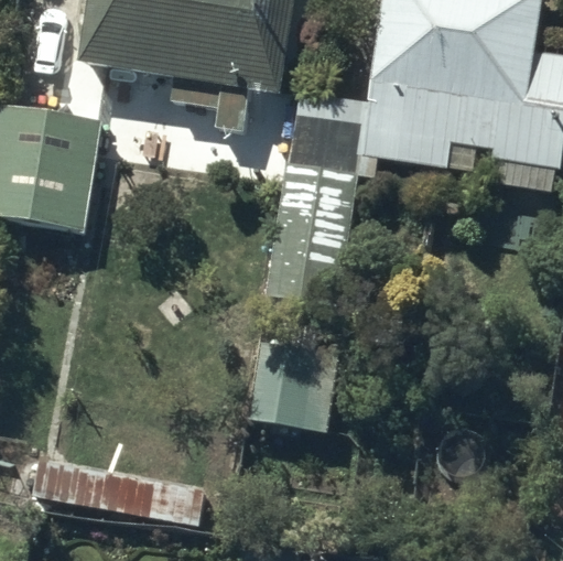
[(85,0),(77,60),(154,71),(174,74),(171,101),(216,104),(216,132),(248,133),(249,85),(278,89),(291,0),(85,0)]
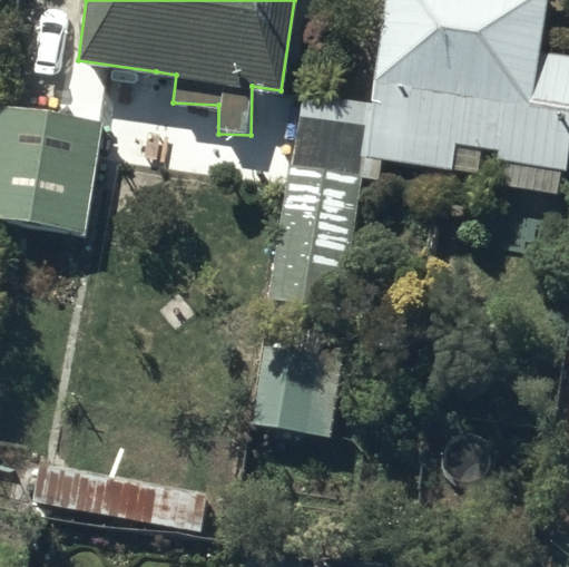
[(547,0),(389,0),(368,154),(452,166),(455,143),(499,148),(498,158),(568,168),(568,157),(568,55),(540,51),(547,0)]
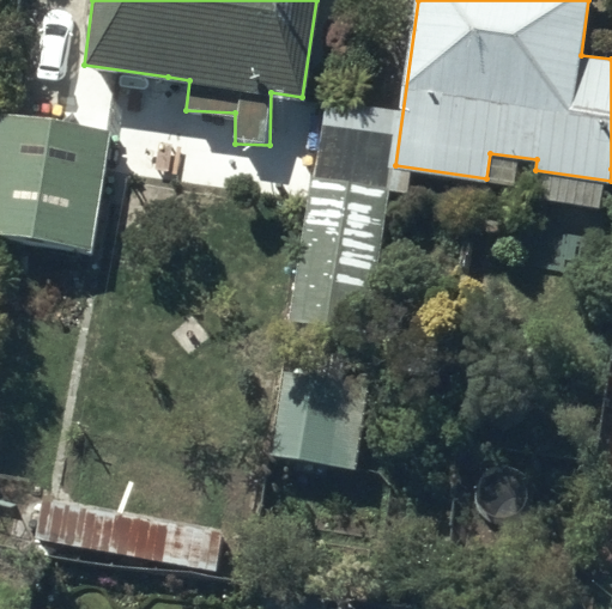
[(395,113),(323,102),(291,316),(363,327),(395,113)]
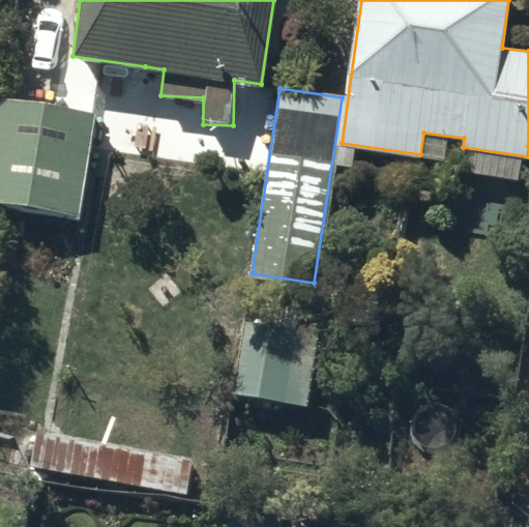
[(91,109),(0,94),(0,204),(76,215),(91,109)]
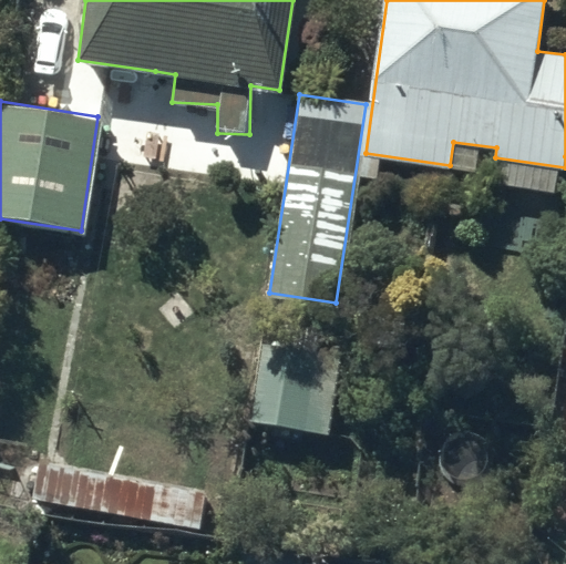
[(337,347),(259,338),(249,424),(327,433),(337,347)]
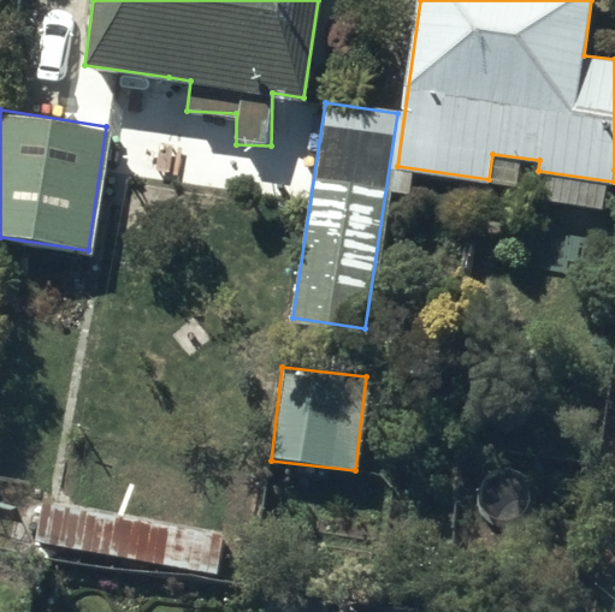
[(223,533),(48,504),(41,546),(216,575),(223,533)]
